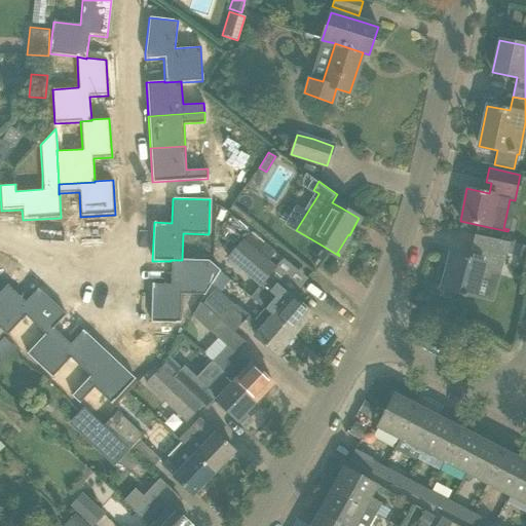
[(227,258),(228,259),(260,286),(268,292),(275,298),(265,310),(271,315),(294,335),(311,313),(290,294),(289,295),(267,276),(274,268),(265,260),(274,250),(250,230),(227,258)]
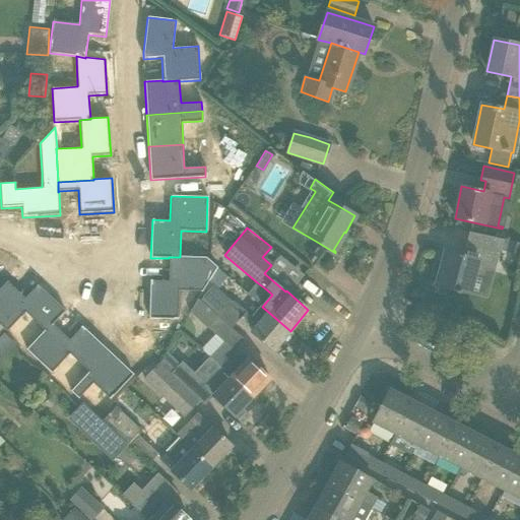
[(499,252),(503,239),(469,232),(466,243),(462,256),(445,251),(445,252),(442,263),(436,284),(468,294),(473,275),(494,273),(496,264),(499,252)]
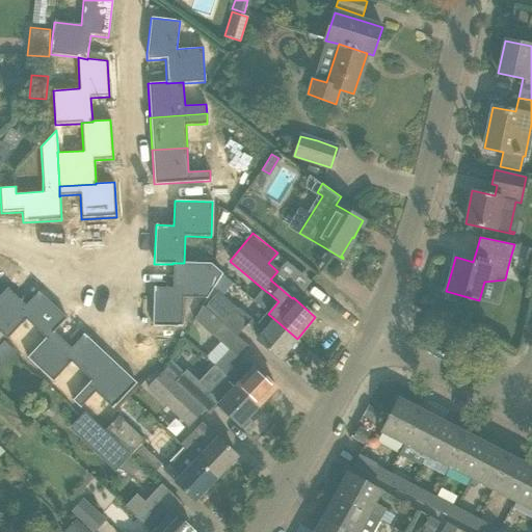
[(531,249),(520,246),(516,258),(531,262),(531,249)]
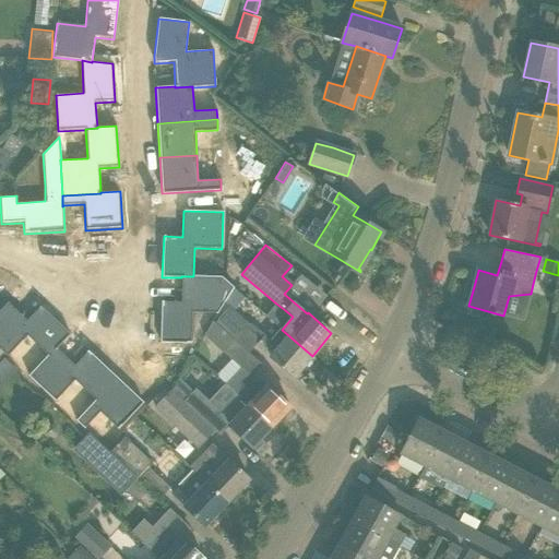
[(162,301),(159,342),(191,343),(192,313),(216,313),(233,287),(221,277),(193,276),(181,276),(181,277),(180,301),(162,301)]
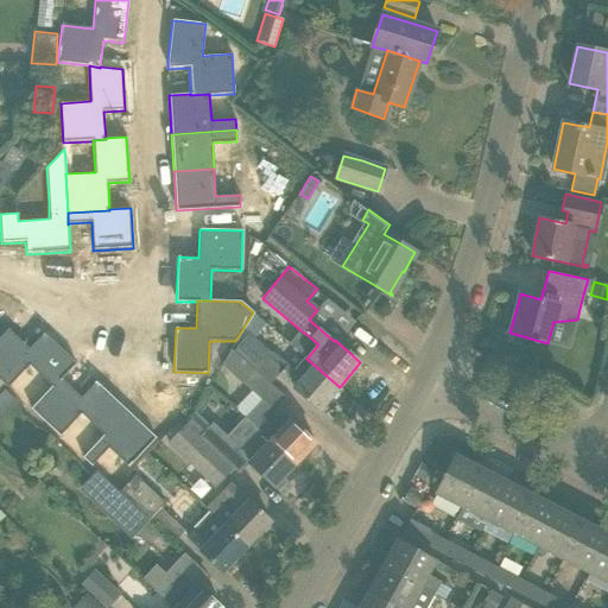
[(254,314),(246,329),(249,333),(253,336),(265,322),(254,314)]
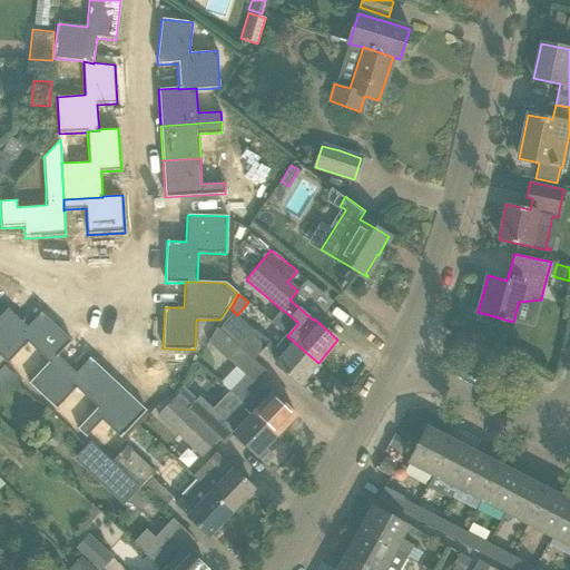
[(8,308),(0,316),(0,356),(7,363),(27,343),(48,363),(49,363),(57,355),(58,355),(69,343),(71,341),(40,312),(27,326),(8,308)]
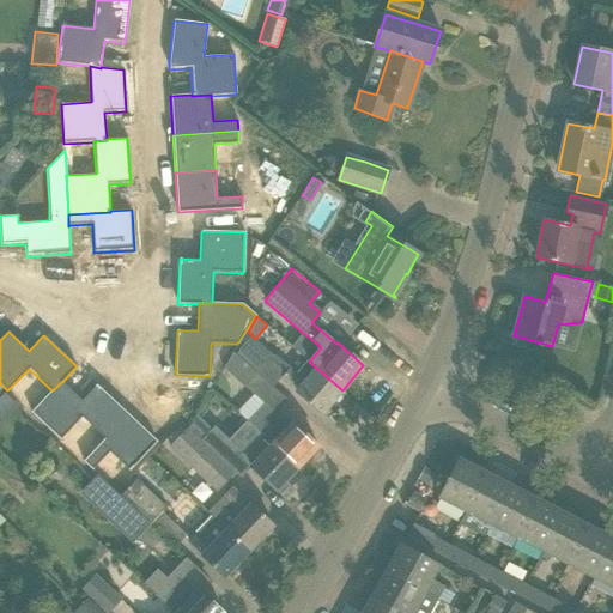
[(236,354),(256,372),(273,387),(280,378),(296,392),(303,399),(322,414),(343,390),(316,368),(309,362),(307,359),(295,374),(289,368),(287,370),(273,357),(274,356),(255,339),(252,335),(236,354)]
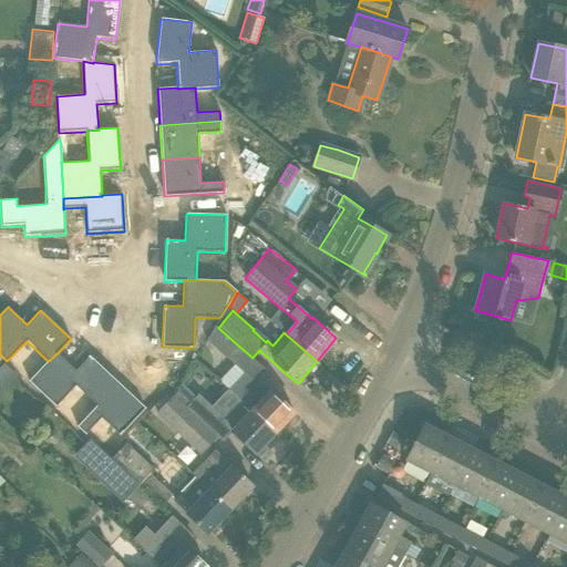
[(255,384),(259,380),(266,371),(253,359),(253,358),(237,344),(225,358),(243,373),(255,384)]
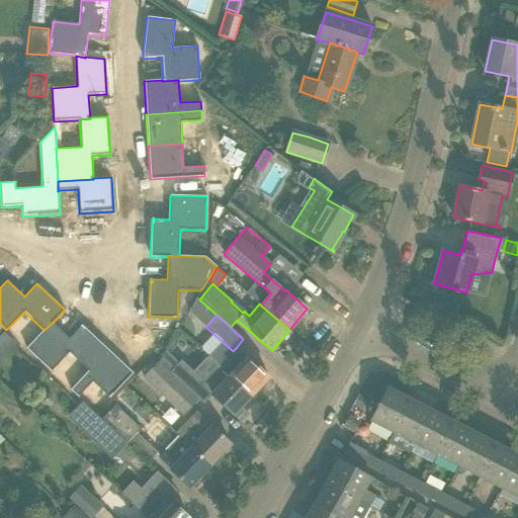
[(44,330),(26,348),(51,371),(69,353),(88,371),(89,371),(108,351),(81,325),(79,328),(69,338),(53,323),(52,323),(45,330),(44,330)]
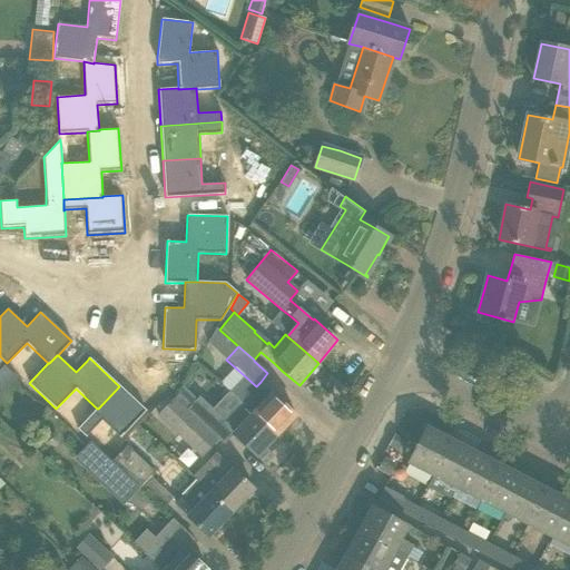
[(3,366),(0,369),(0,376),(7,384),(15,376),(3,366)]
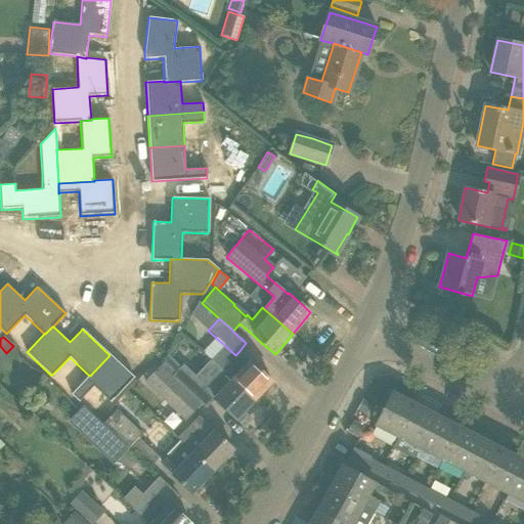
[(211,360),(222,370),(223,373),(232,381),(254,400),(271,382),(257,367),(251,361),(242,353),(239,351),(235,355),(224,345),(211,360)]
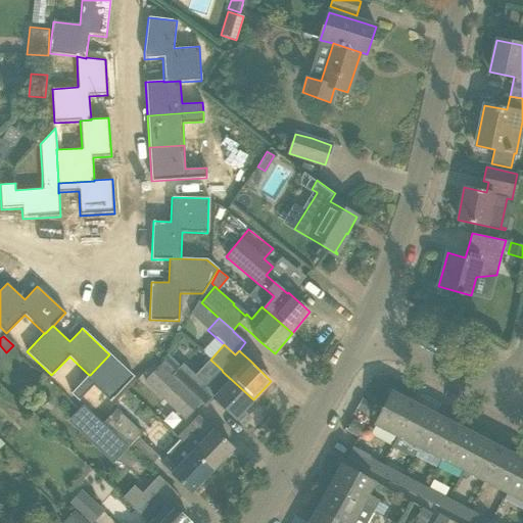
[(89,375),(70,393),(79,401),(93,386),(110,401),(134,377),(109,354),(90,375),(89,375)]
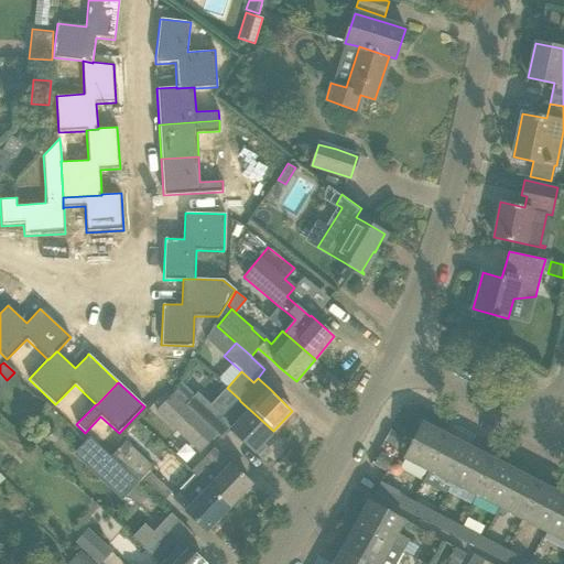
[(180,382),(173,394),(182,402),(184,404),(193,394),(180,382)]
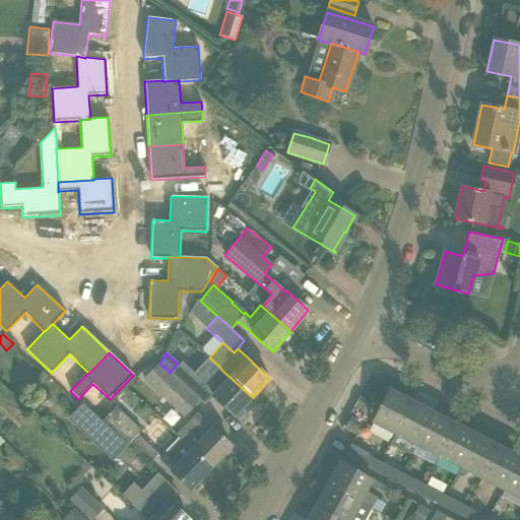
[(170,373),(178,381),(181,384),(182,384),(200,400),(208,392),(210,390),(205,384),(181,361),(178,364),(170,373)]
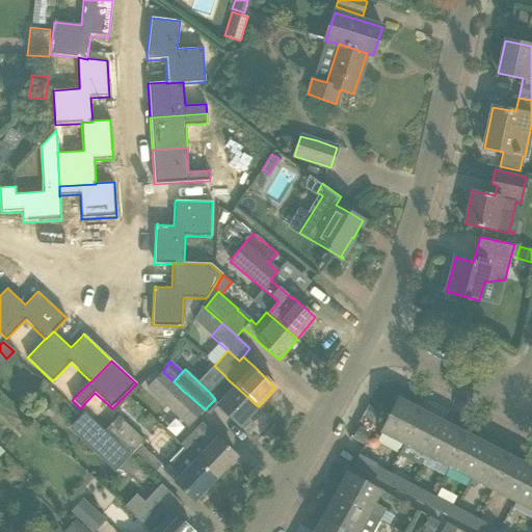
[(166,406),(182,390),(174,381),(171,379),(163,372),(161,374),(158,370),(148,380),(151,386),(147,389),(166,406)]
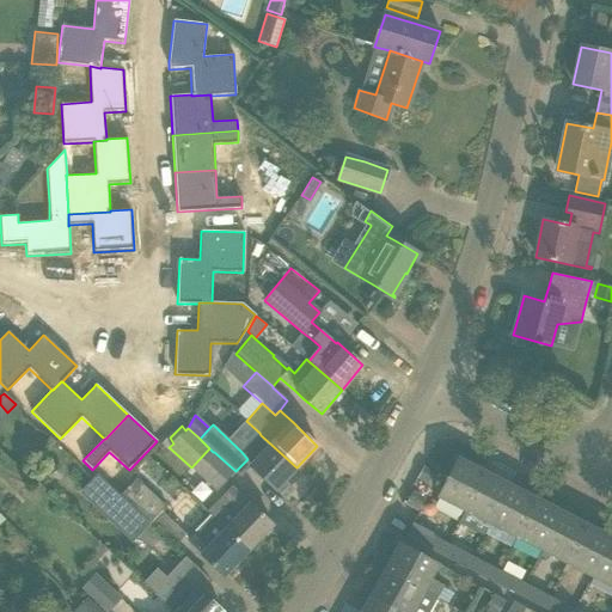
[(261,435),(259,433),(242,452),(248,459),(245,461),(257,473),(275,490),(297,467),(271,445),(261,435)]
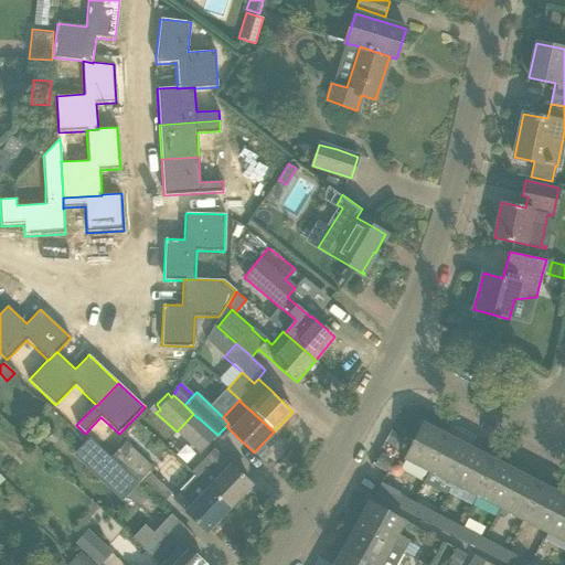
[(405,458),(429,471),(447,436),(423,424),(405,458)]
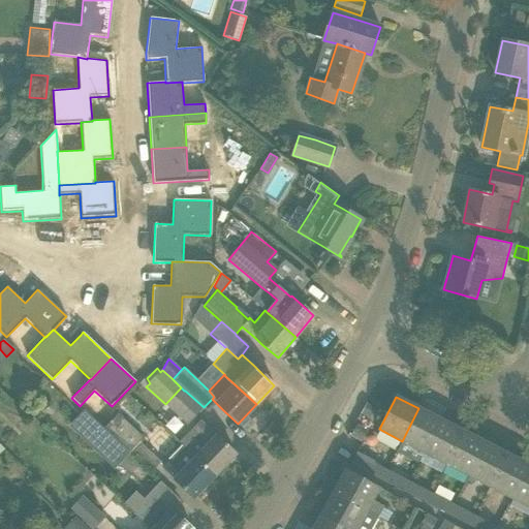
[(44,402),(40,406),(40,411),(44,414),(50,414),(53,410),(53,405),(49,402),(44,402)]
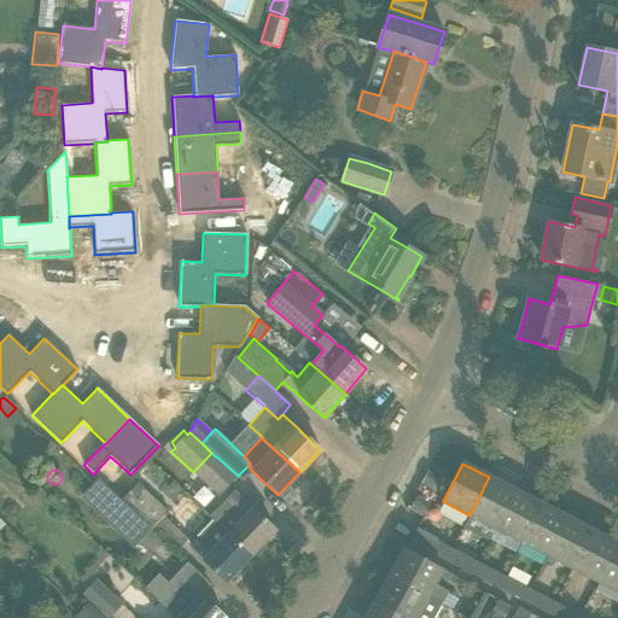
[(427,470),(420,483),(429,487),(436,473),(427,470)]
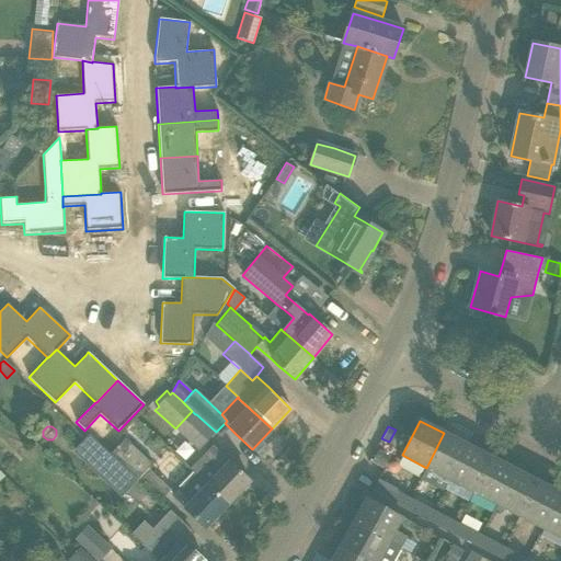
[(426,468),(449,480),(467,445),(444,433),(426,468)]
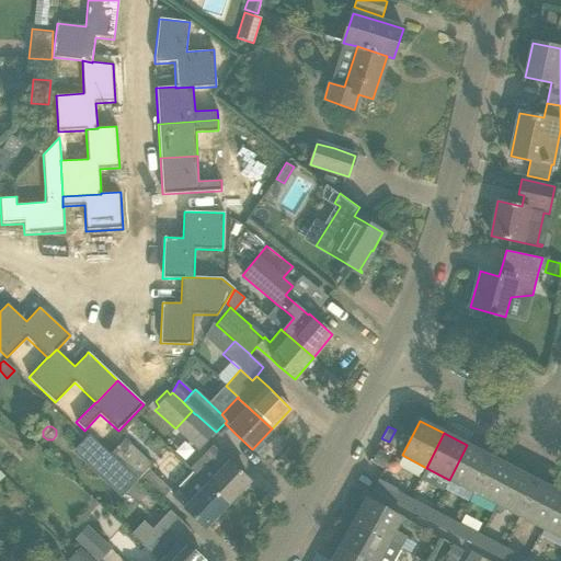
[(138,480),(111,455),(100,444),(98,446),(89,437),(75,450),(84,460),(83,461),(102,479),(105,476),(125,493),(138,480)]
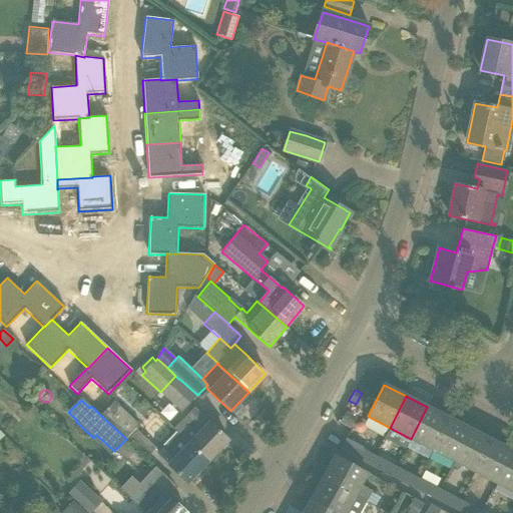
[(146,459),(156,448),(136,430),(140,425),(114,402),(101,416),(126,439),(146,459)]
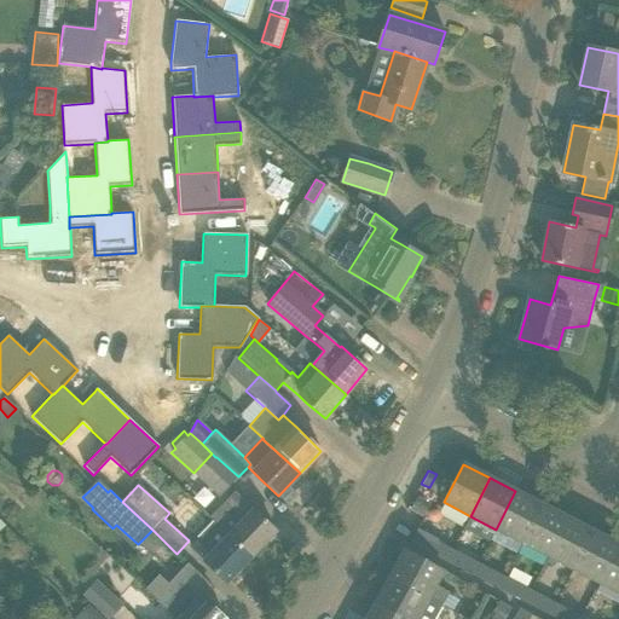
[(496,530),(521,543),(542,504),(515,491),(496,530)]
